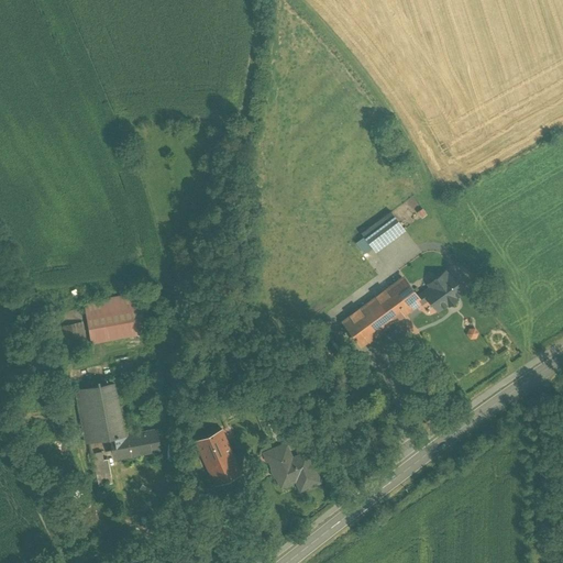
[(392,212),(362,234),(375,252),(405,230),(392,212)]
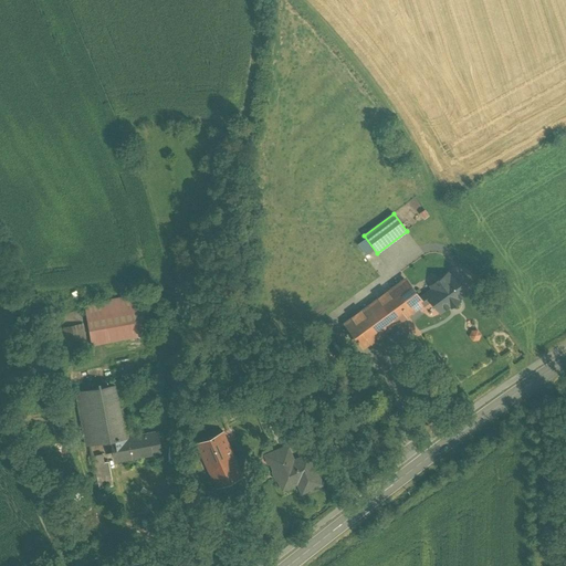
[(419,296),(429,307),(438,318),(473,293),(457,270),(419,296)]
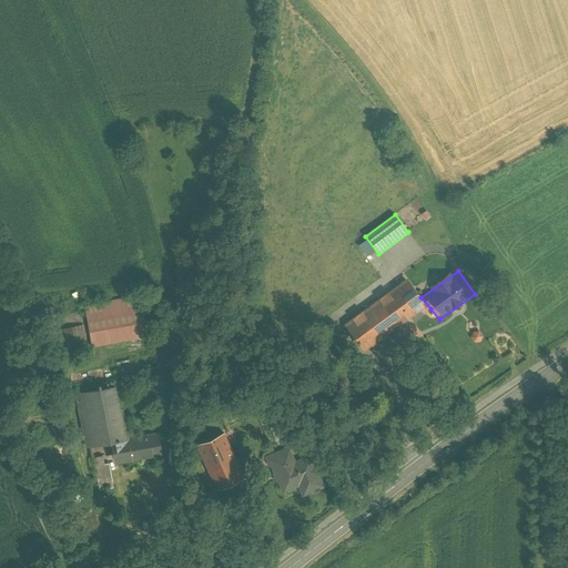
[(430,308),(421,297),(405,274),(336,323),(357,352),(419,307),(424,313),(430,308)]
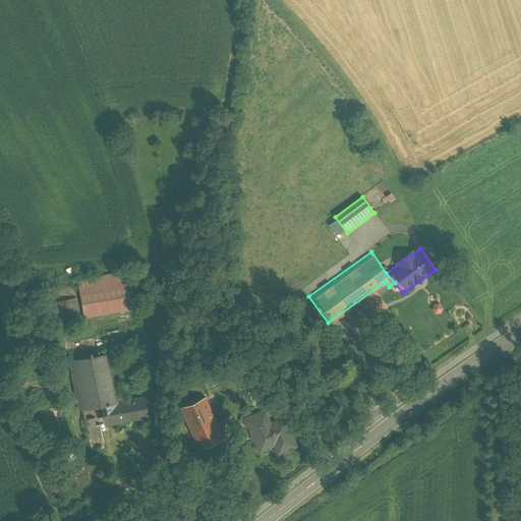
[(128,271),(79,280),(87,316),(135,308),(128,271)]
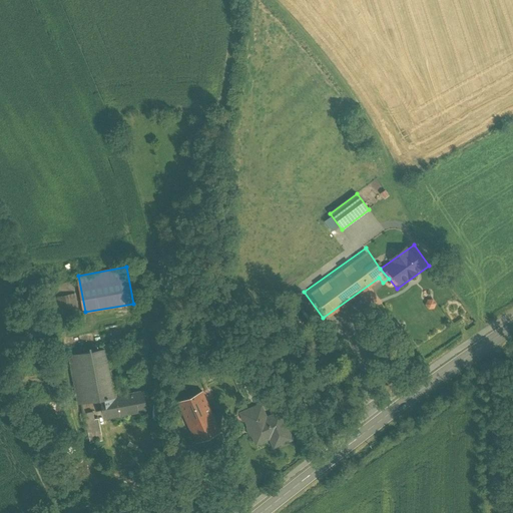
[(64,296),(61,280),(46,283),(52,323),(79,318),(75,294),(64,296)]
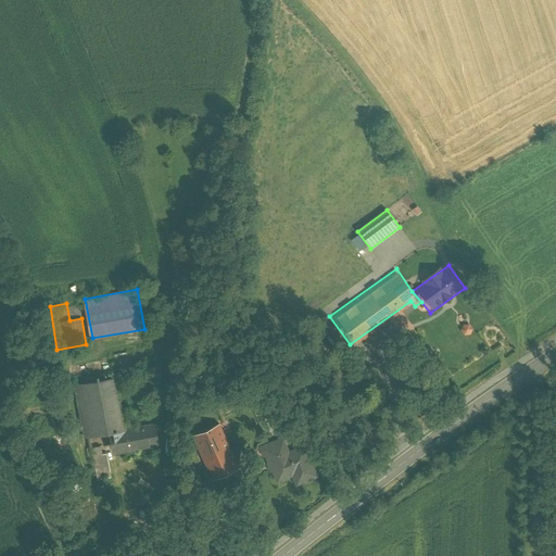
[(468,324),(462,325),(458,331),(463,338),(469,337),(472,331),(468,324)]
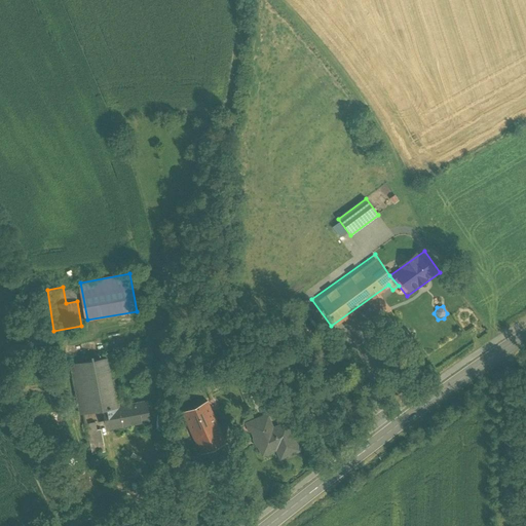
[(28,348),(5,359),(7,364),(8,366),(19,362),(31,357),(28,348)]
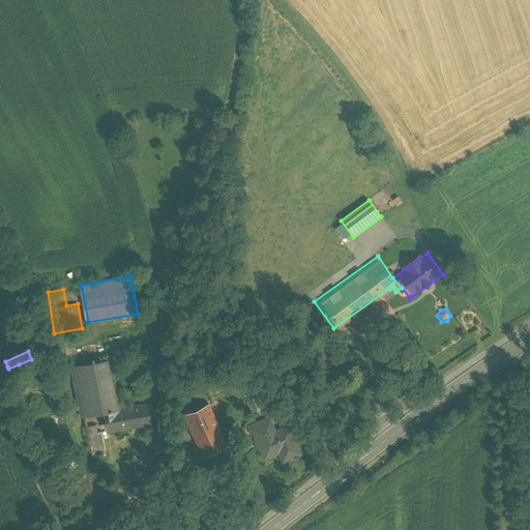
[(108,412),(120,410),(119,406),(116,406),(108,360),(72,366),(81,417),(108,412)]
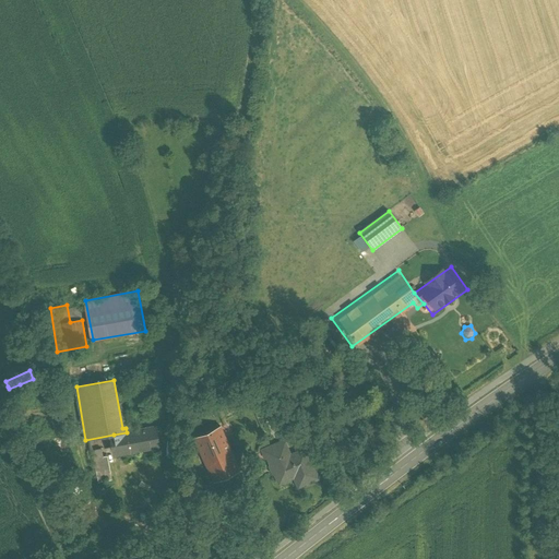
[(213,483),(240,471),(221,426),(194,438),(213,483)]
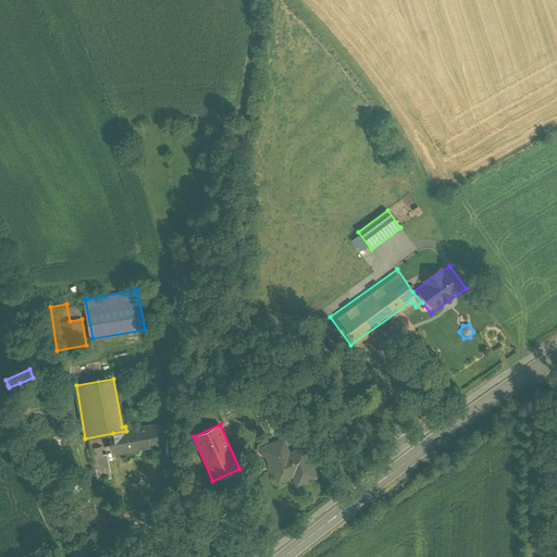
[(113,433),(116,453),(159,445),(156,425),(126,431),(113,433)]
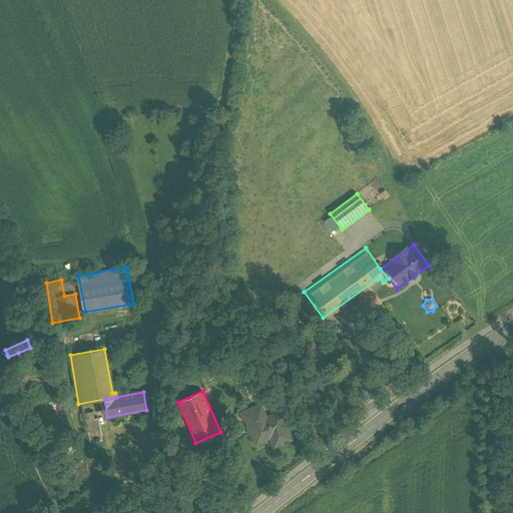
[(257,415),(246,420),(257,443),(260,442),(262,443),(267,441),(268,438),(270,437),(275,447),(292,439),(279,412),(267,418),(261,406),(254,409),(257,415)]
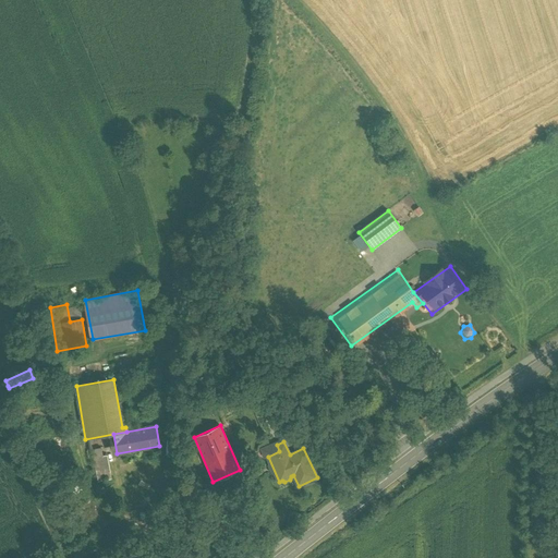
[(279,451),(277,445),(276,443),(262,449),(265,458),(268,457),(279,451)]
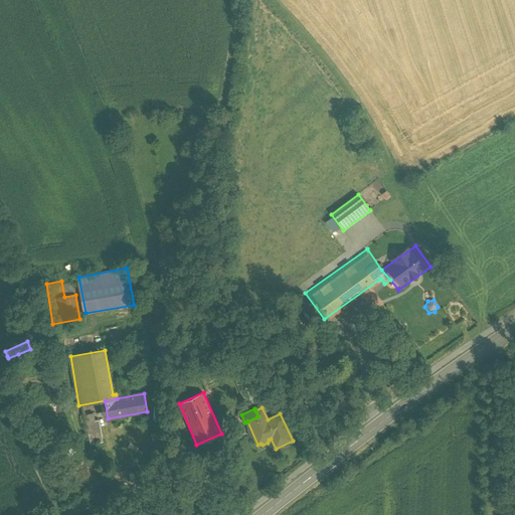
[(94,413),(84,415),(91,445),(104,442),(99,419),(95,420),(94,413)]
